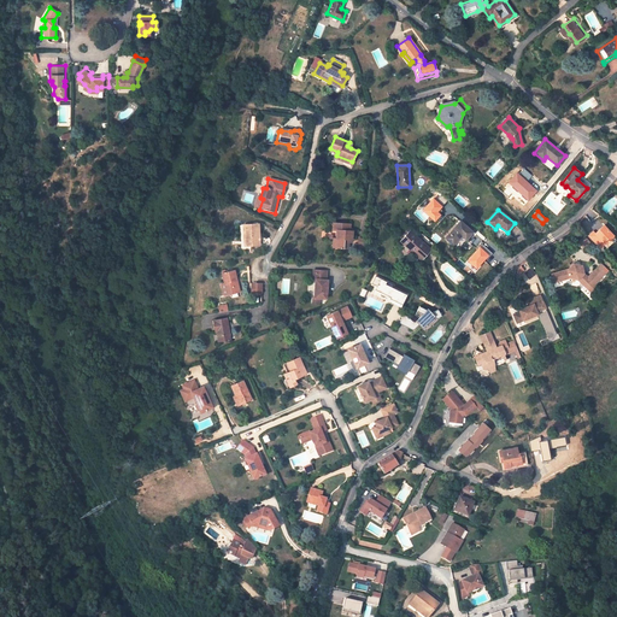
[(472,233),(460,221),(445,238),(453,245),(462,236),(466,240),(472,233)]
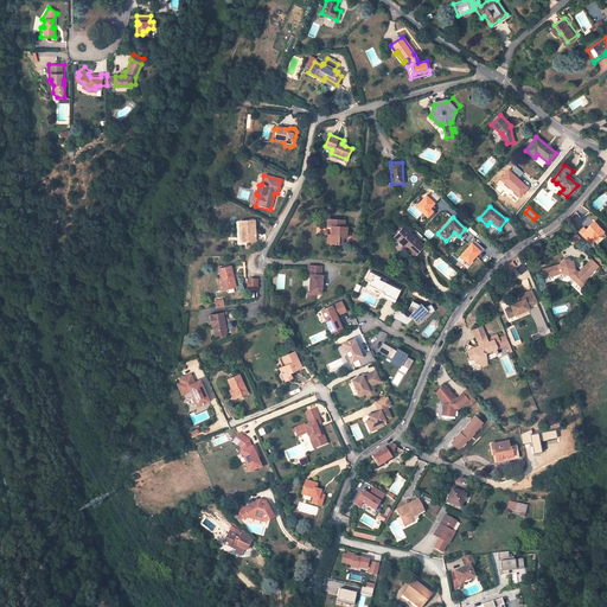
[(345,236),(346,228),(344,228),(344,221),(327,219),(327,227),(332,227),(331,235),(330,243),(343,244),(343,237),(343,236),(345,236)]
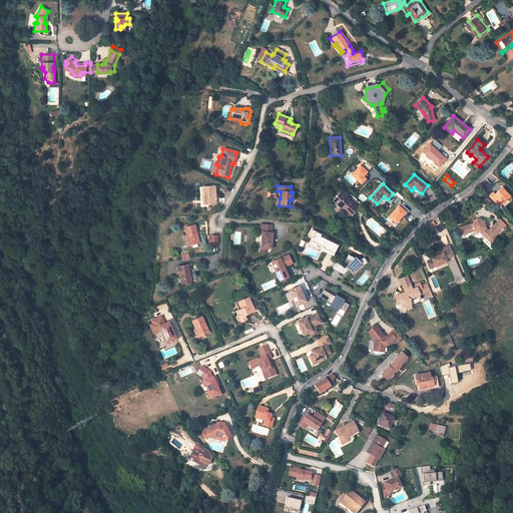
[(503,185),(494,192),(493,191),(489,194),(498,206),(511,195),(503,185)]
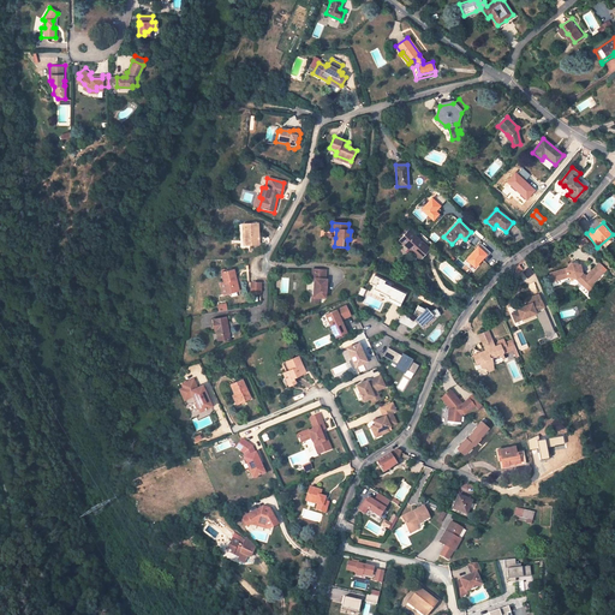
[(258,244),(257,224),(245,224),(245,238),(243,238),(244,245),(258,244)]
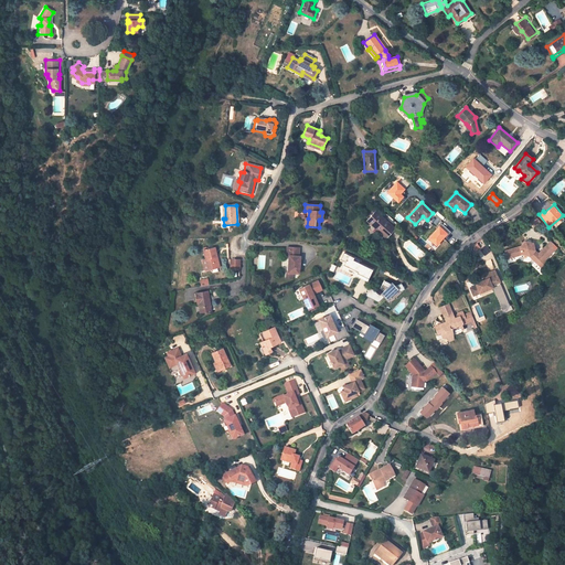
[(394,228),(375,211),(368,221),(373,226),(375,224),(387,236),(394,228)]
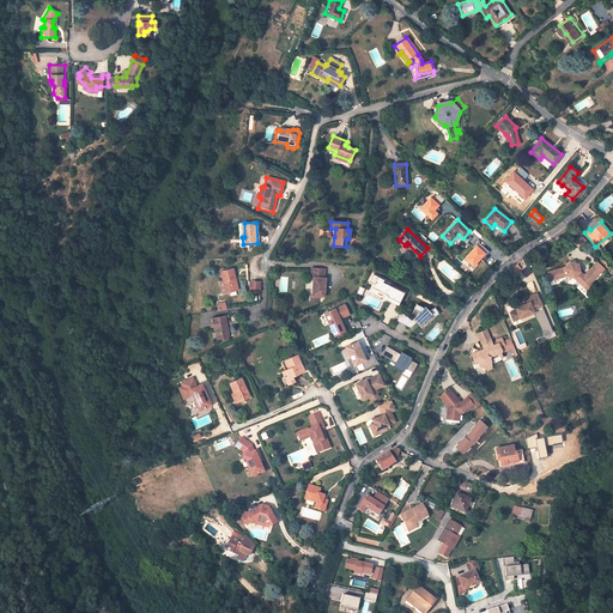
[(418,258),(420,256),(407,243),(405,246),(418,258)]
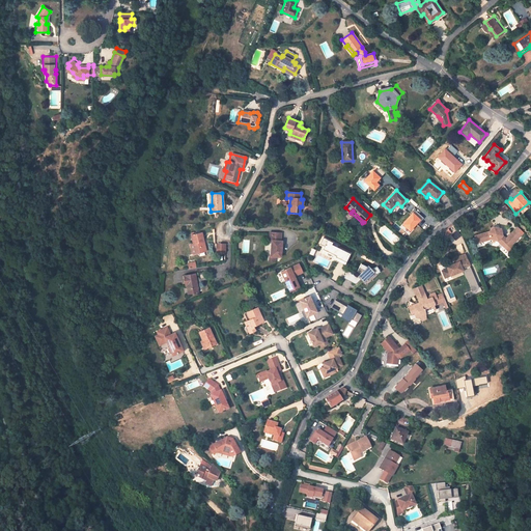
[(488,233),(475,238),(477,245),(491,241),(498,242),(503,248),(505,246),(507,248),(510,244),(506,240),(503,236),(501,229),(494,228),(488,233)]
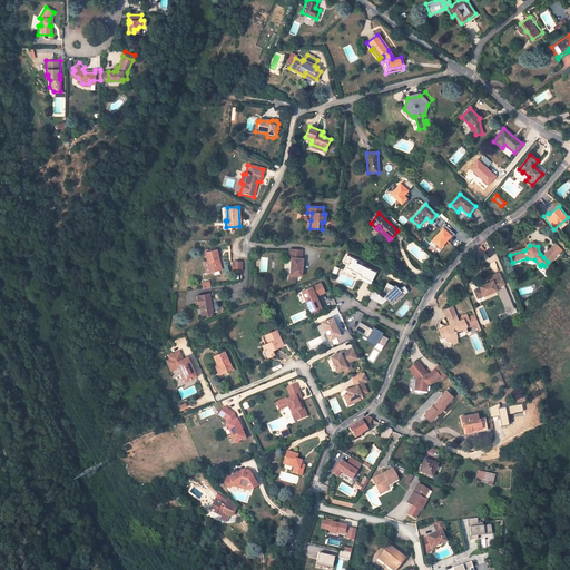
[(562,251),(556,245),(549,252),(556,257),(562,251)]
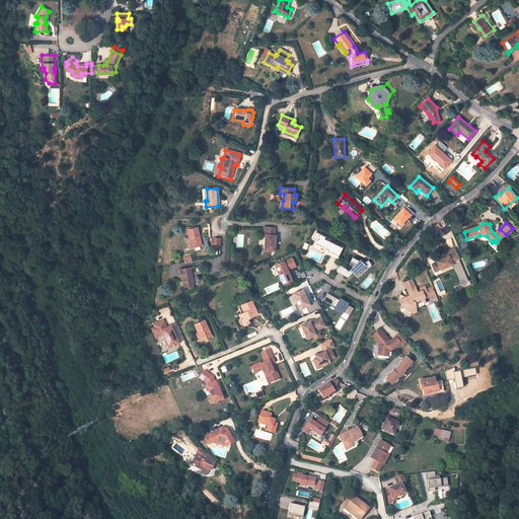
[(275,251),(276,235),(274,235),(275,227),(263,226),(263,235),(265,235),(264,250),(263,250),(263,255),(268,256),(269,250),(275,251)]
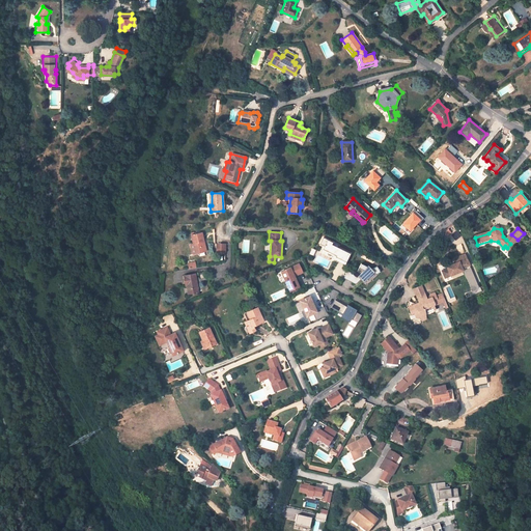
[(206,251),(202,233),(191,235),(193,244),(195,244),(197,253),(206,251)]
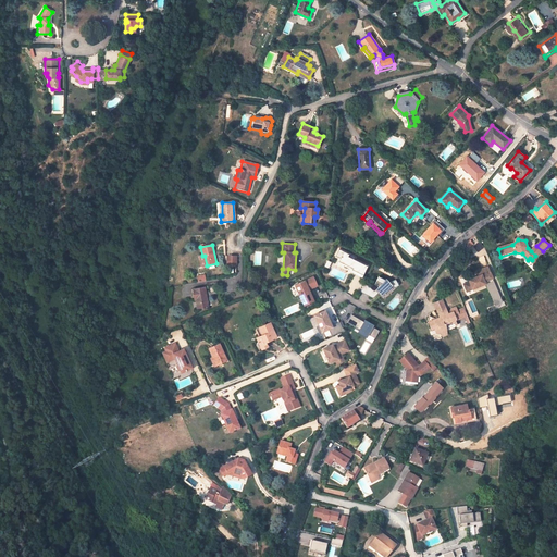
[(537,258),(543,251),(536,246),(531,251),(535,256),(537,258)]
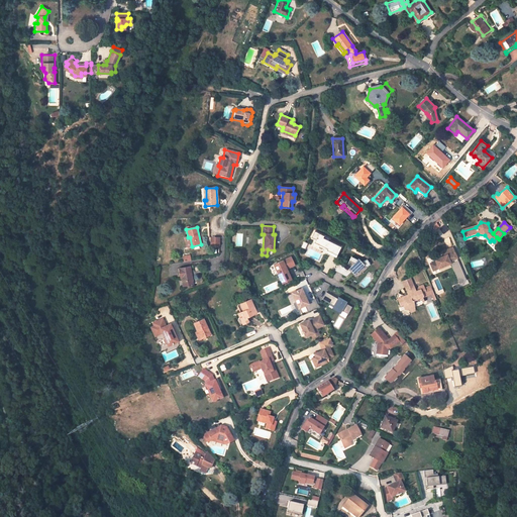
[(314,231),(311,237),(315,239),(312,245),(335,257),(340,246),(328,240),(329,238),(314,231)]
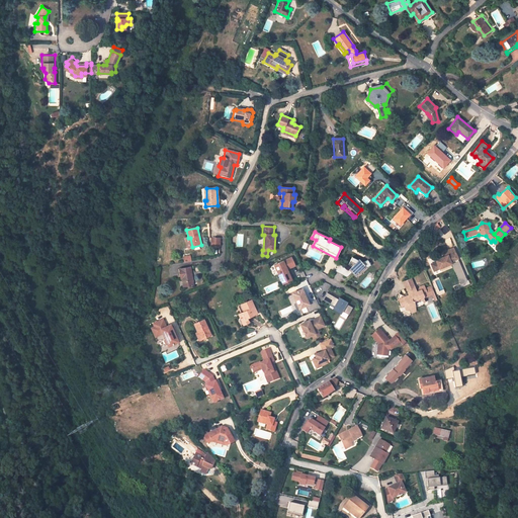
[(221,245),(221,237),(210,237),(210,245),(221,245)]
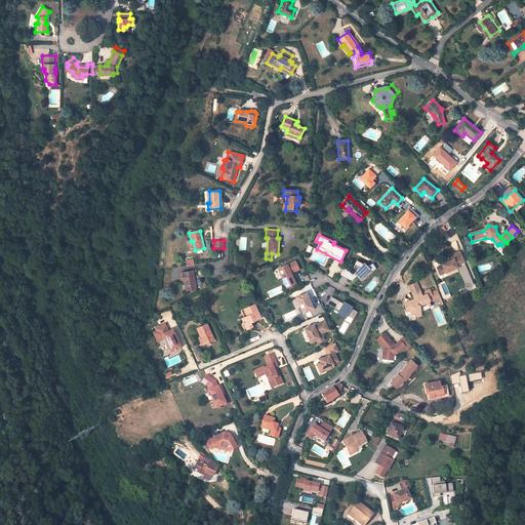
[(502,250),(509,244),(507,243),(505,241),(501,245),(499,243),(497,245),(502,250)]
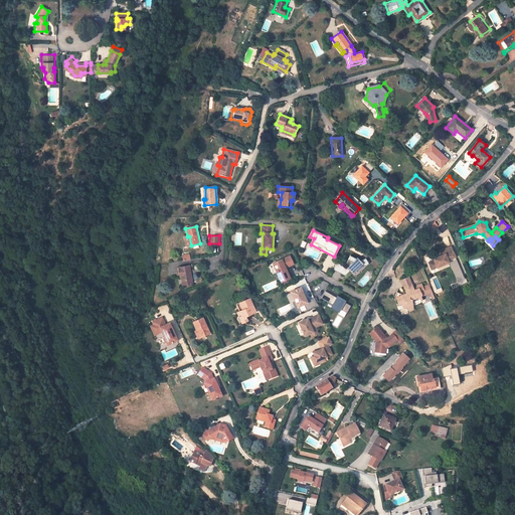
[(455,258),(451,246),(442,250),(443,254),(434,259),(435,261),(428,263),(432,270),(448,263),(448,261),(455,258)]
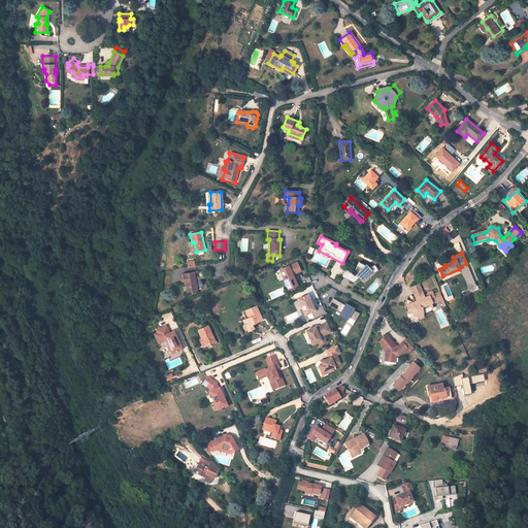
[(297,262),(279,270),(288,289),(297,285),(292,274),(300,270),(297,262)]
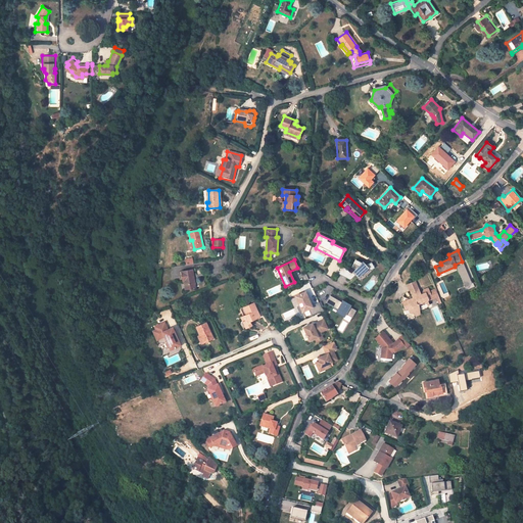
[(351,272),(342,267),(338,274),(349,280),(354,275),(357,277),(363,271),(364,272),(368,268),(370,270),(374,268),(371,262),(366,265),(363,262),(362,263),(354,259),(351,267),(353,270),(351,272)]
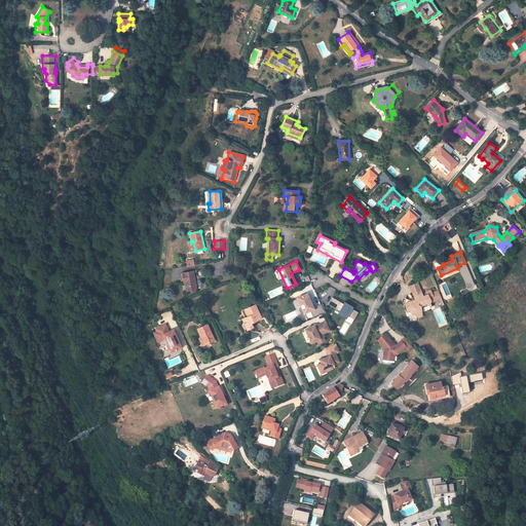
[(466,265),(459,268),(466,288),(475,285),(466,265)]
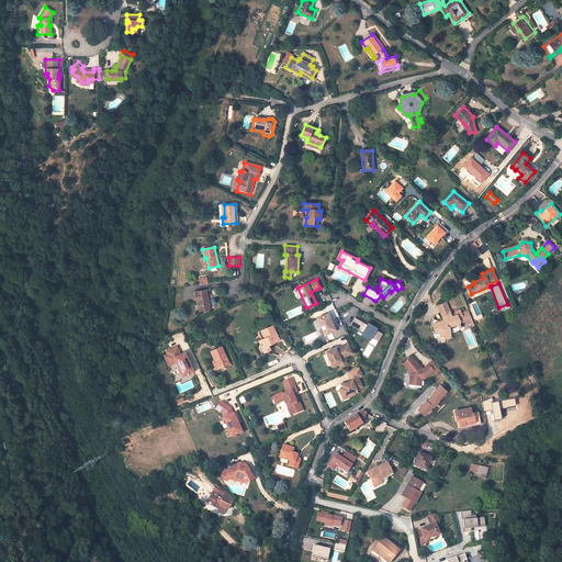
[(209,310),(205,290),(194,292),(195,302),(197,302),(199,302),(200,311),(209,310)]
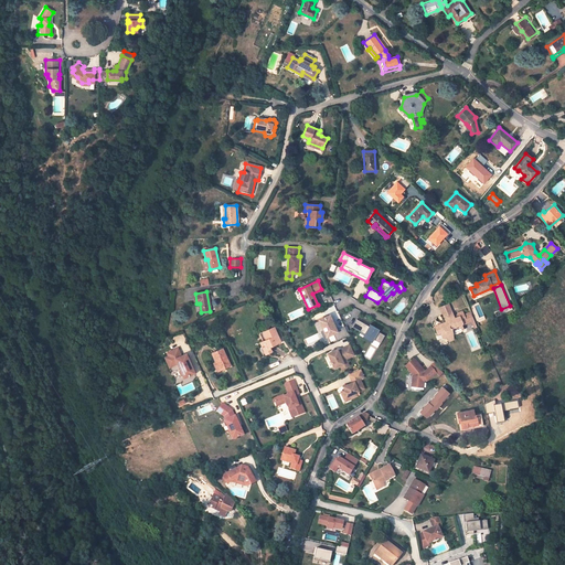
[(443,313),(450,311),(448,305),(440,308),(443,313)]
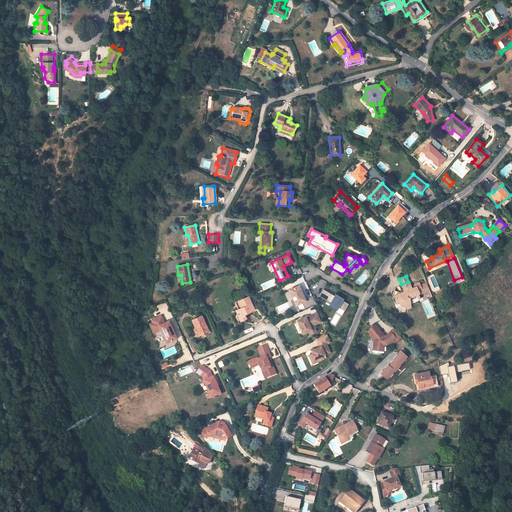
[(407,309),(411,307),(409,298),(409,296),(418,293),(419,294),(427,291),(424,283),(420,285),(418,282),(414,284),(415,287),(411,289),(408,282),(401,284),(404,292),(400,293),(398,291),(397,294),(394,296),(395,299),(399,297),(401,302),(404,303),(407,309)]
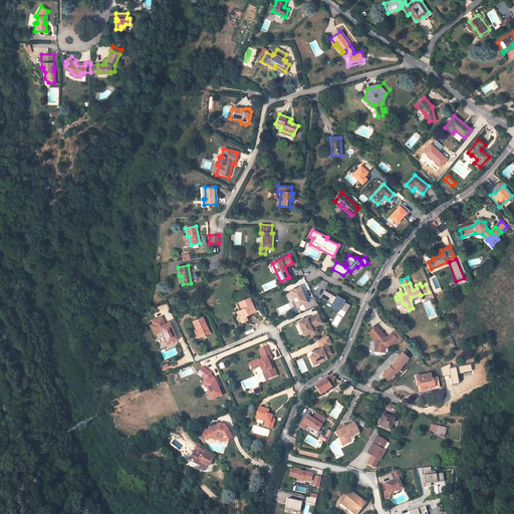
[(299,286),(290,291),(294,300),(291,301),(294,307),(302,303),(305,309),(316,304),(313,297),(305,300),(299,286)]
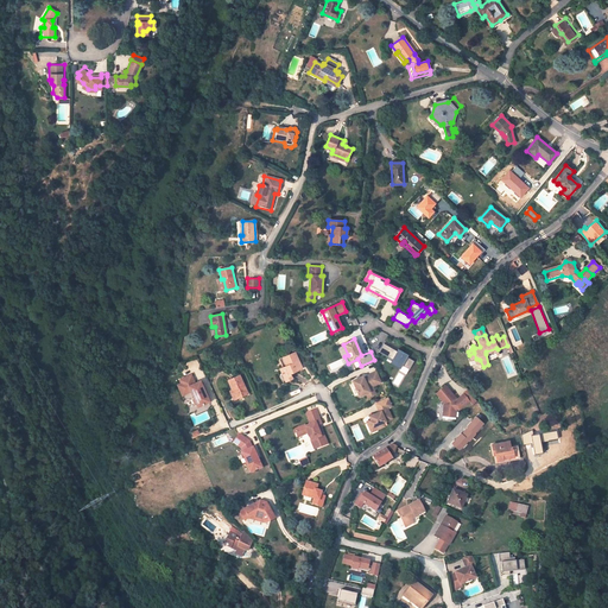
[(397,352),(382,343),(378,352),(392,360),(392,361),(387,359),(386,361),(399,368),(400,365),(409,368),(413,360),(406,356),(406,354),(398,349),(397,352)]
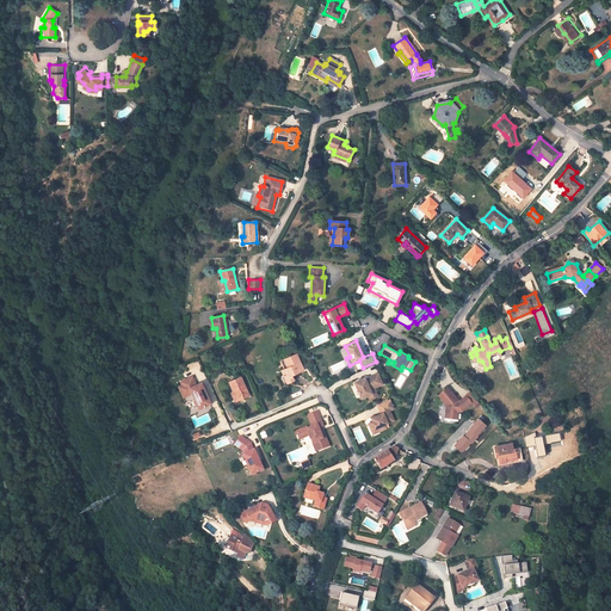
[(281,360),(284,369),(282,370),(281,370),(284,378),(285,380),(288,378),(290,382),(294,381),(291,376),(303,370),(296,355),(284,359),(281,360)]
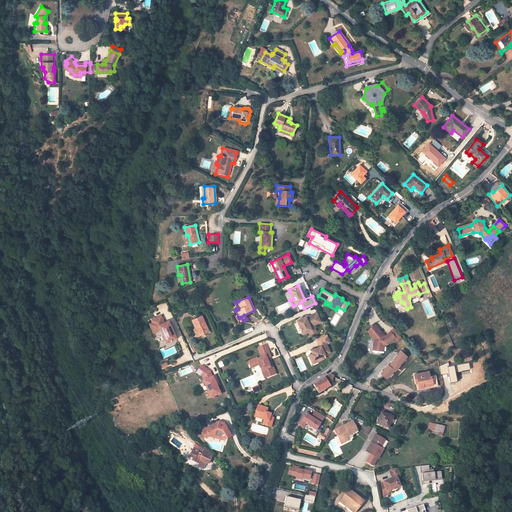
[(313,325),(320,322),(316,313),(306,318),(305,316),(296,320),(302,333),(308,331),(311,329),(310,326),(313,325)]
